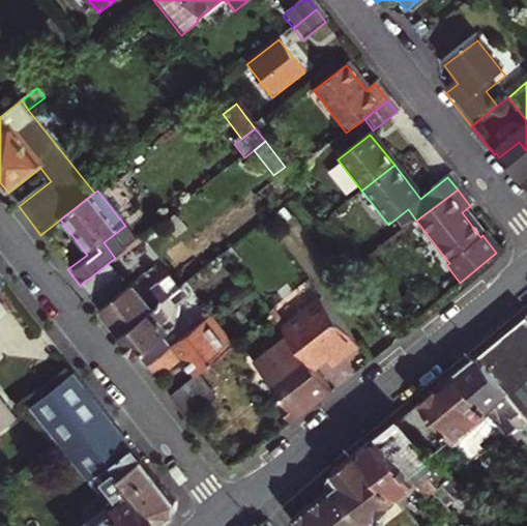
[(119,335),(177,290),(166,276),(160,281),(152,269),(125,290),(106,265),(80,286),(119,335)]
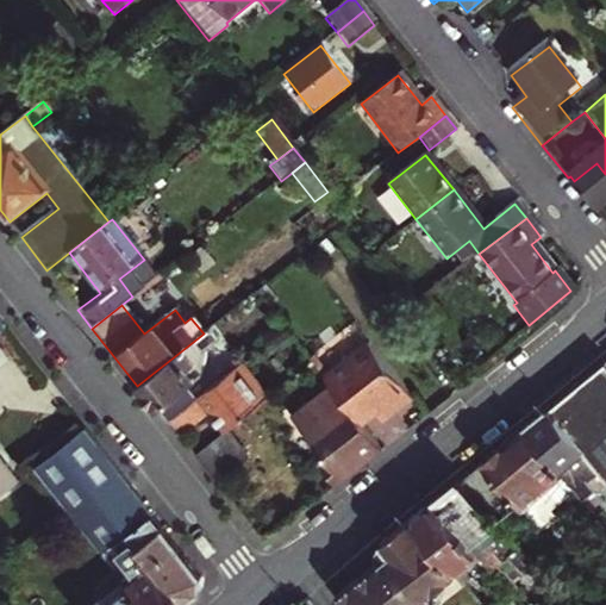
[(167,424),(195,403),(185,390),(200,376),(193,367),(206,357),(204,354),(220,341),(211,329),(204,334),(137,386),(167,424)]
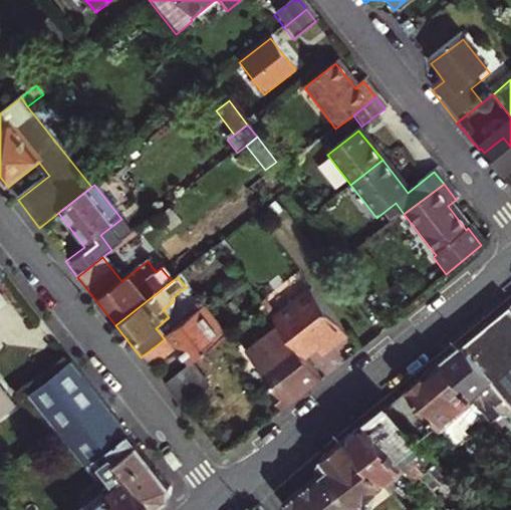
[(270,320),(276,327),(300,359),(312,350),(322,342),(329,350),(346,337),(310,291),(270,320)]
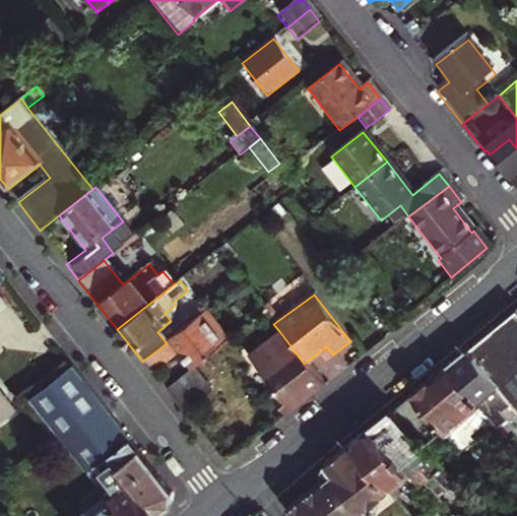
[(516,313),(515,310),(467,348),(511,400),(516,406),(516,313)]
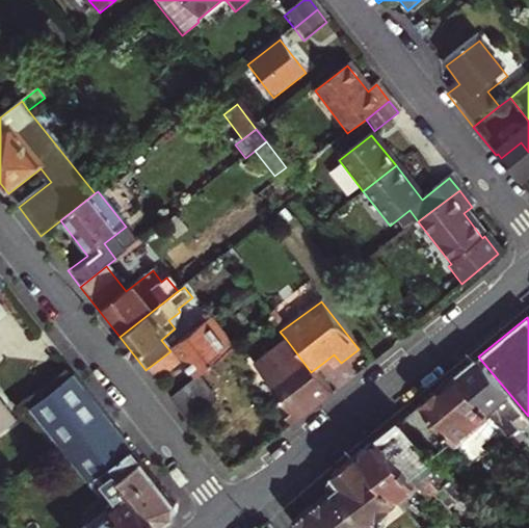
[(211,320),(170,351),(146,370),(157,384),(180,366),(191,380),(233,349),(211,320)]
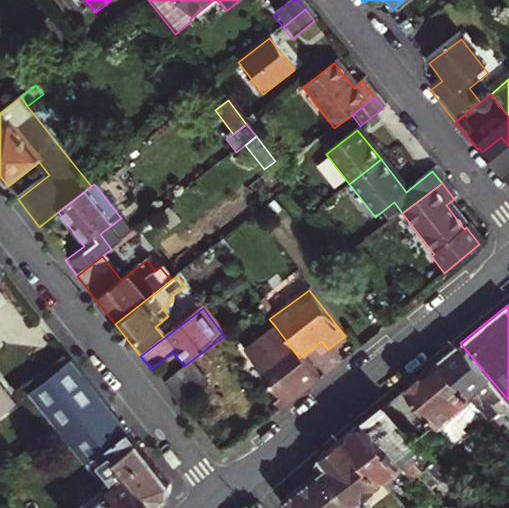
[(318,382),(299,358),(275,326),(241,352),(270,390),(263,395),(277,413),(318,382)]
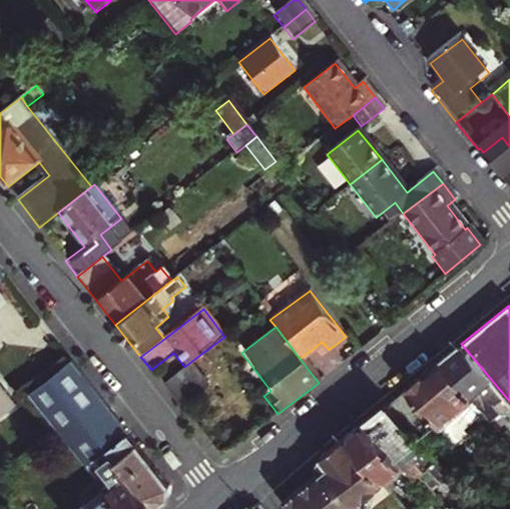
[(312,350),(318,358),(329,350),(322,342),(312,350)]
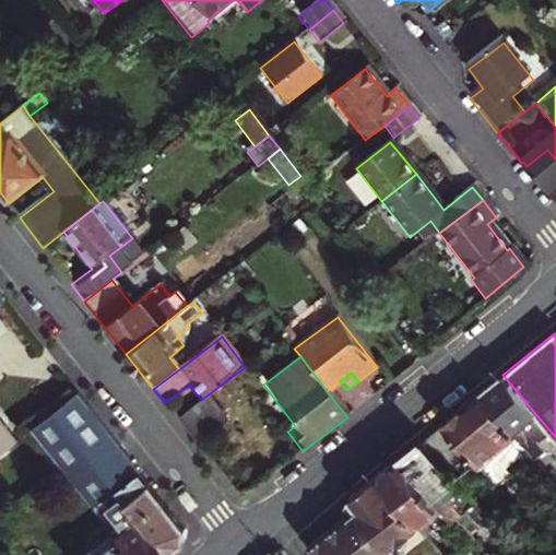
[(503,375),(478,394),(533,458),(544,449),(537,440),(549,430),(503,375)]
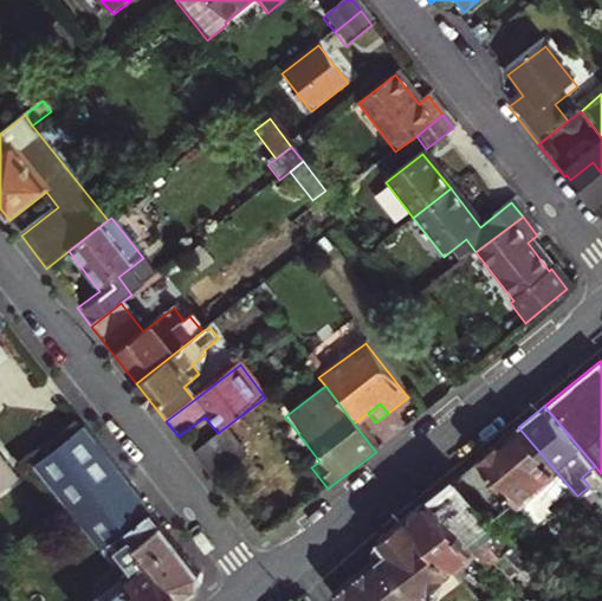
[(455,478),(477,504),(500,484),(545,538),(561,525),(552,516),(577,496),(518,427),(455,478)]
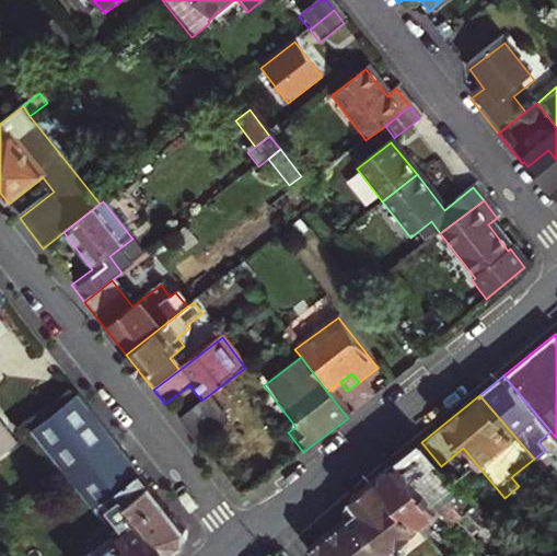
[(117,494),(137,477),(85,410),(76,398),(33,431),(94,511),(105,502),(117,494)]
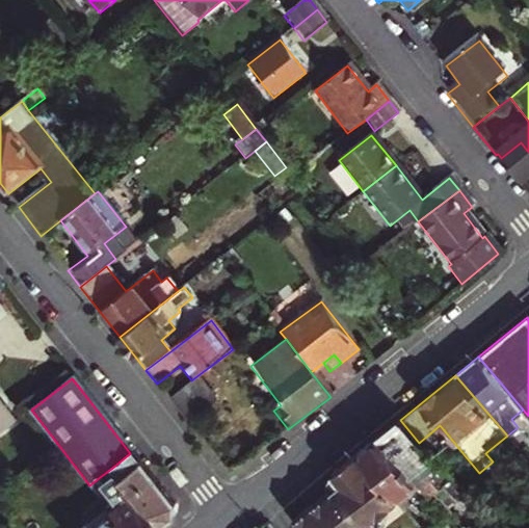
[(178,412),(205,391),(196,380),(169,400),(178,412)]
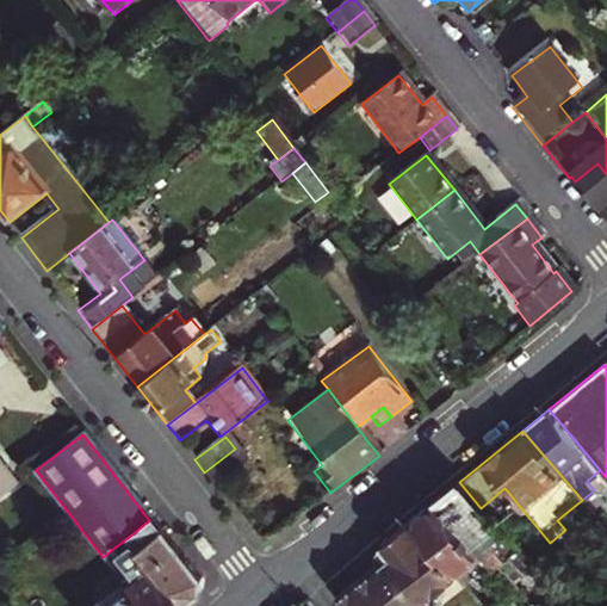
[(246,462),(235,449),(204,472),(215,486),(246,462)]
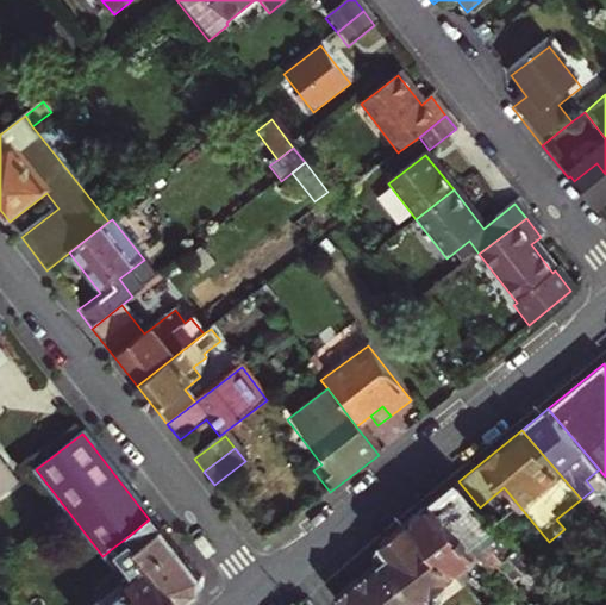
[(0,496),(13,486),(0,469),(0,496)]
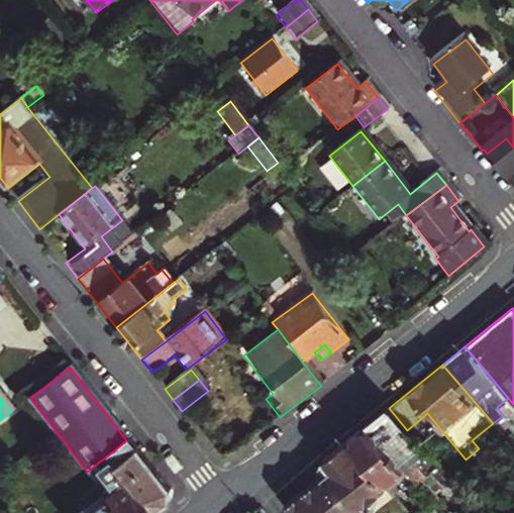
[(389,408),(368,425),(403,468),(420,453),(424,450),(407,430),(389,408)]
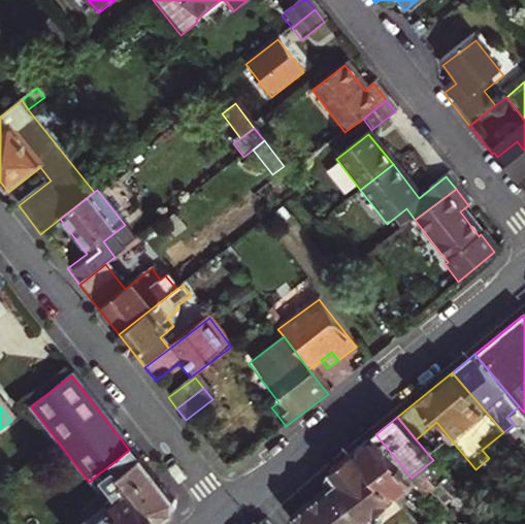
[(402,506),(422,491),(412,478),(375,434),(367,441),(356,450),(395,498),(402,506)]
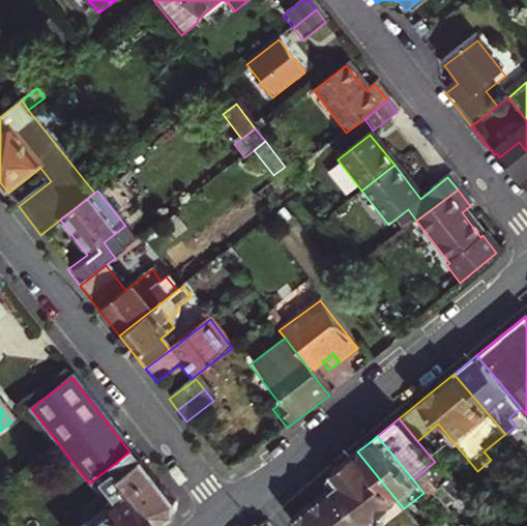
[(170,518),(172,504),(129,451),(111,467),(155,525),(160,525),(170,518)]
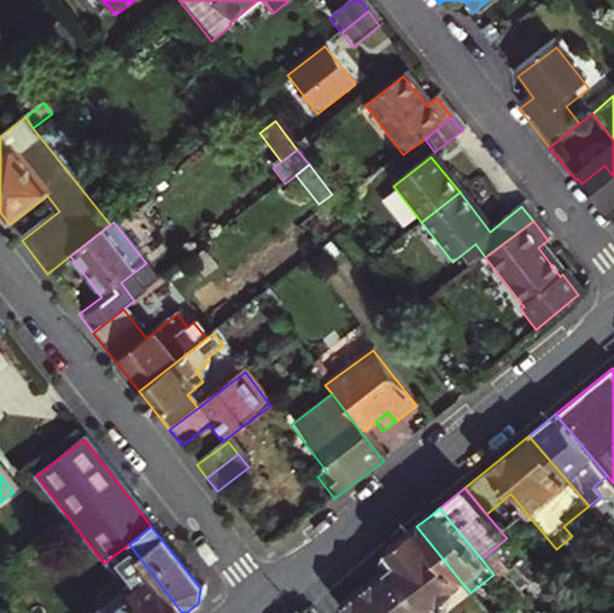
[(462,583),(416,526),(382,552),(380,566),(384,571),(338,607),(341,612),(442,612),(444,611),(438,602),(462,583)]
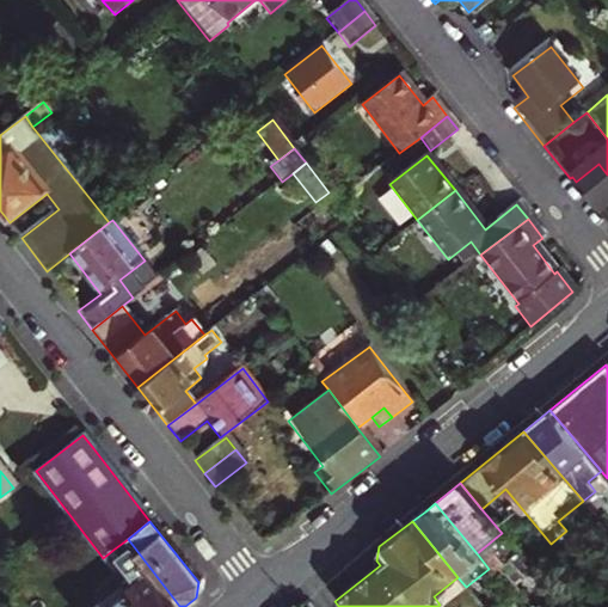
[(502,533),(497,537),(511,556),(516,551),(502,533)]
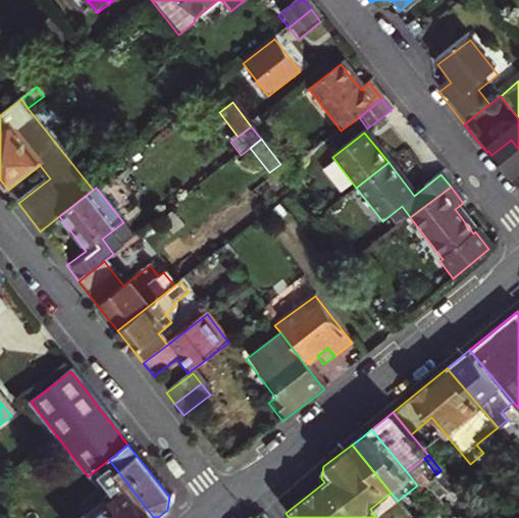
[(153,517),(109,460),(98,468),(116,491),(106,500),(120,517),(153,517)]
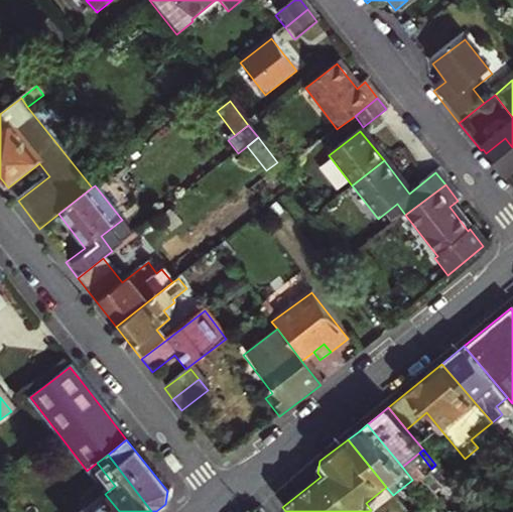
[(119,511),(105,494),(82,511),(119,511)]
